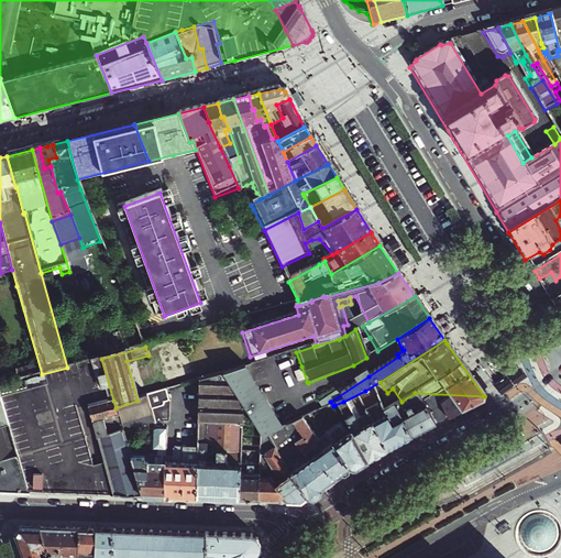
[(88,407),(113,401),(101,359),(99,359),(67,368),(42,374),(0,384),(0,397),(28,495),(112,499),(88,407)]
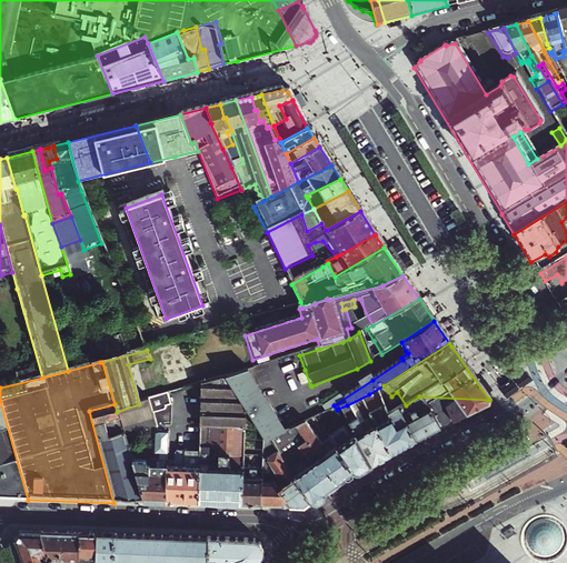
[(310,385),(305,370),(294,373),(299,390),(310,385)]
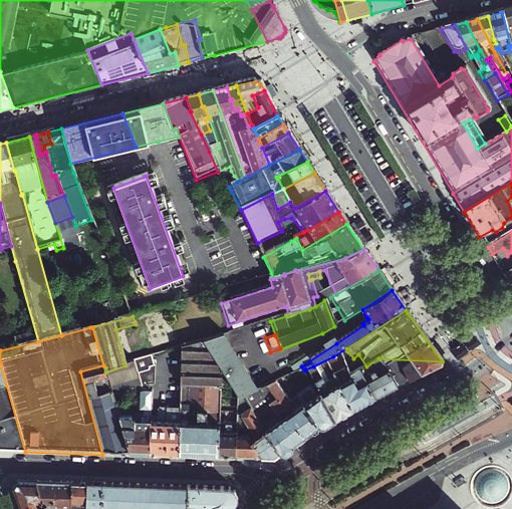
[(203,342),(221,370),(236,396),(239,400),(243,398),(255,393),(220,336),(203,342)]
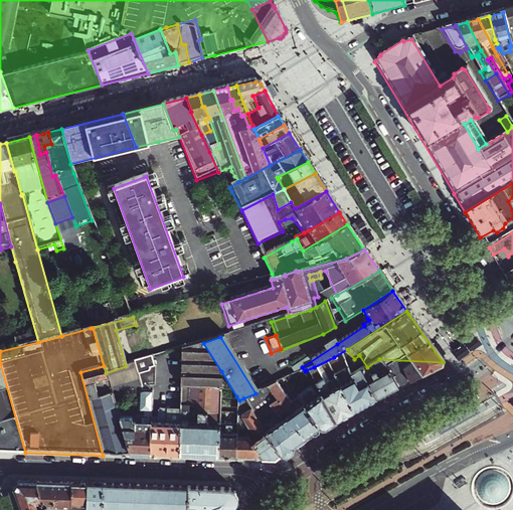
[(181,349),(180,412),(179,428),(188,428),(189,388),(220,389),(221,371),(203,343),(181,349)]
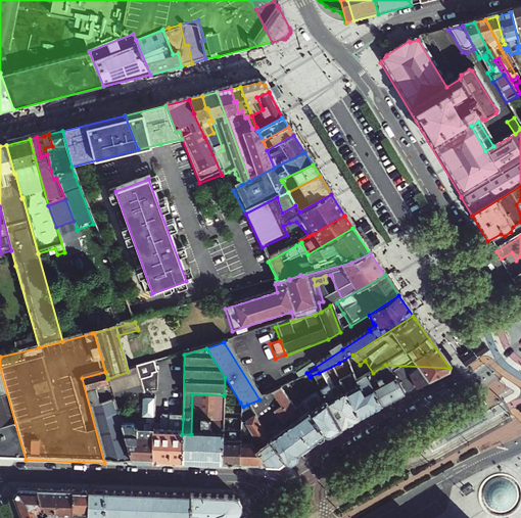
[(145,425),(153,426),(154,399),(152,399),(152,394),(157,394),(157,375),(156,375),(152,365),(133,371),(144,401),(141,402),(140,416),(145,417),(145,425)]
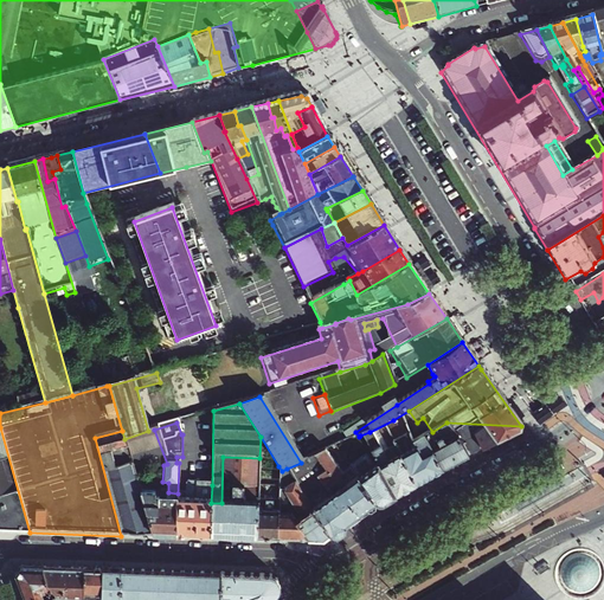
[(466,460),(468,459),(447,423),(432,432),(423,438),(443,472),(451,468),(466,460)]
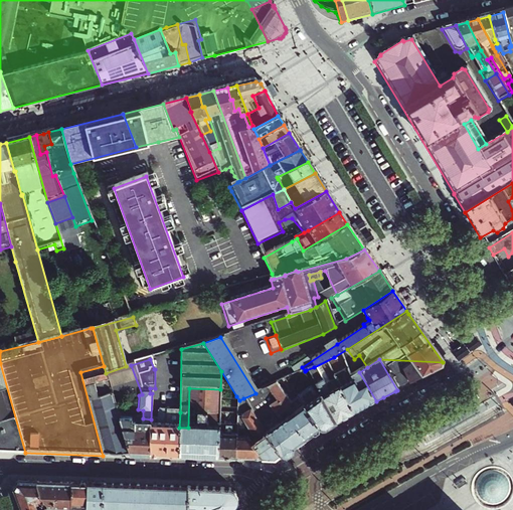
[(443,362),(379,359),(397,390),(402,388),(442,368),(443,362)]
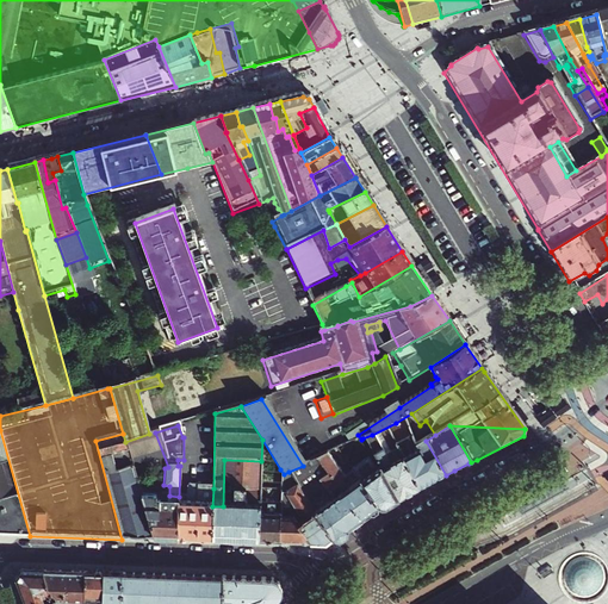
[(0,535),(30,536),(0,430),(0,535)]
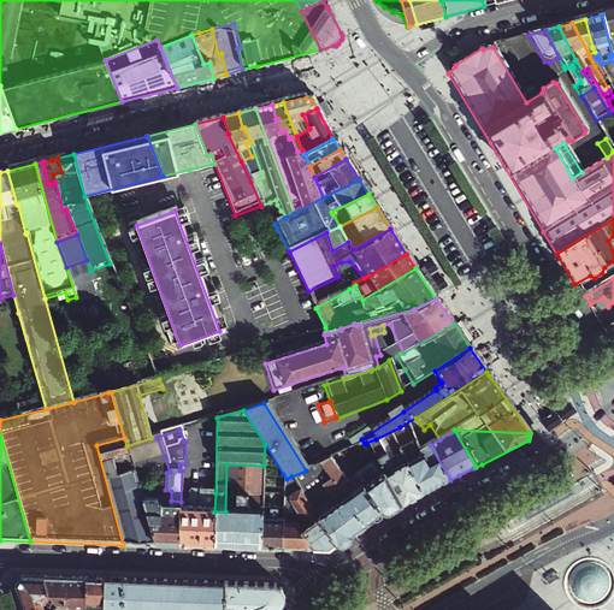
[(127,446),(124,438),(96,445),(123,545),(155,546),(142,502),(136,480),(166,473),(170,472),(157,437),(151,438),(127,446)]
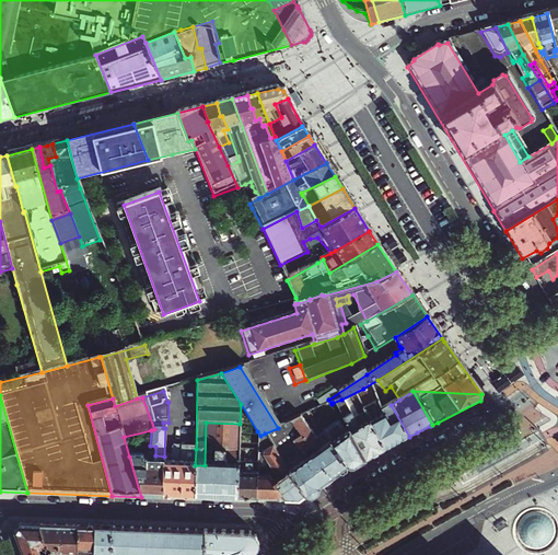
[(348,431),(365,462),(385,451),(364,414),(353,420),(341,400),(333,403),(348,431)]
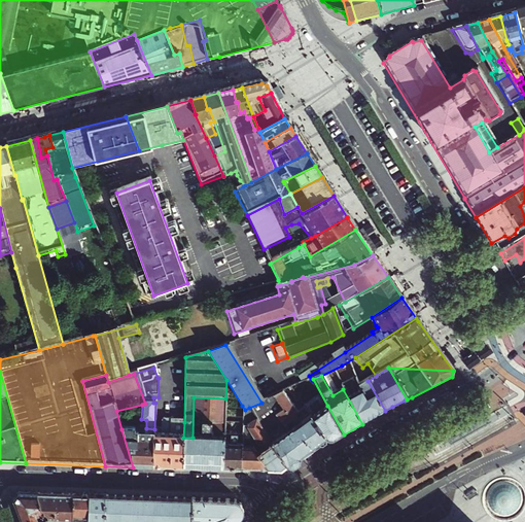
[(385,411),(368,381),(355,387),(354,384),(352,380),(341,386),(343,389),(362,424),(385,411)]
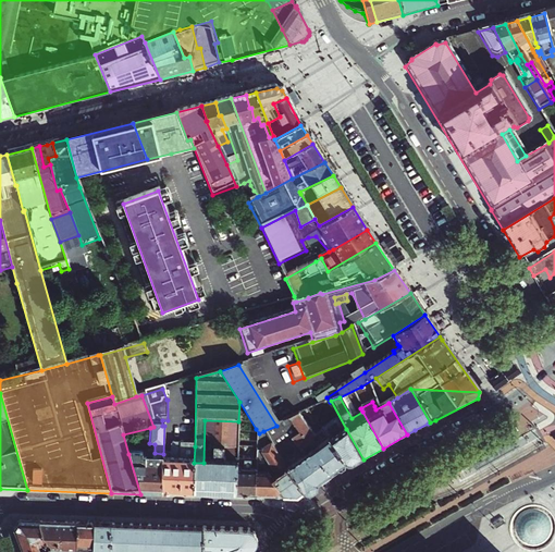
[(313,443),(313,440),(297,416),(276,426),(263,431),(304,494),(305,493),(306,494),(311,495),(317,491),(317,487),(316,486),(332,475),(335,473),(336,474),(341,475),(348,469),(328,441),(317,449),(313,443)]
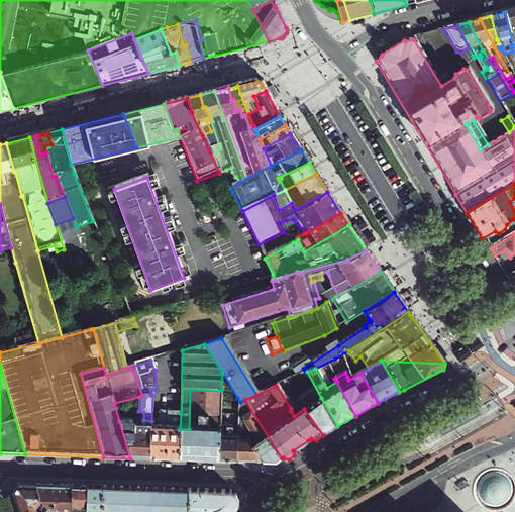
[(190,390),(189,429),(188,461),(205,462),(207,418),(220,418),(221,391),(190,390)]
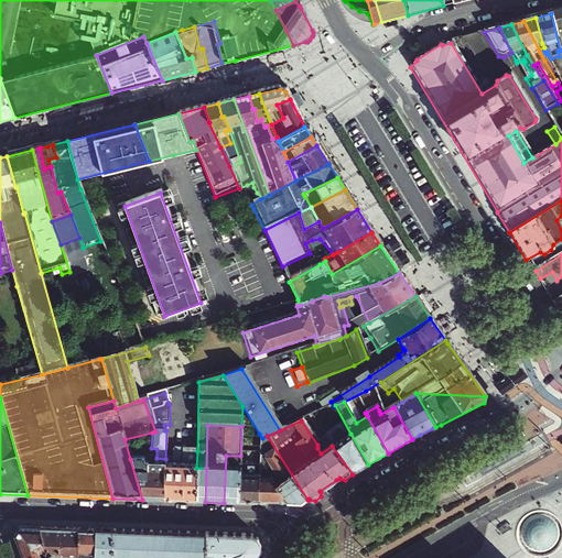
[(326,439),(332,446),(353,474),(366,466),(368,465),(350,434),(347,436),(339,425),(324,436),(326,439)]
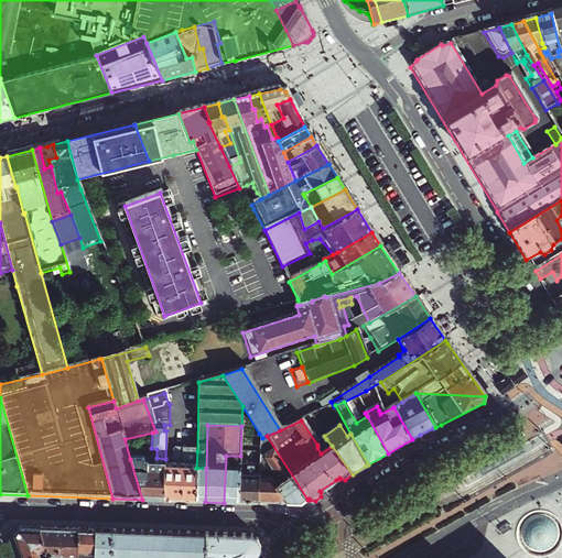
[(301,505),(307,500),(267,436),(262,438),(259,434),(259,466),(258,504),(269,504),(289,504),(301,505)]
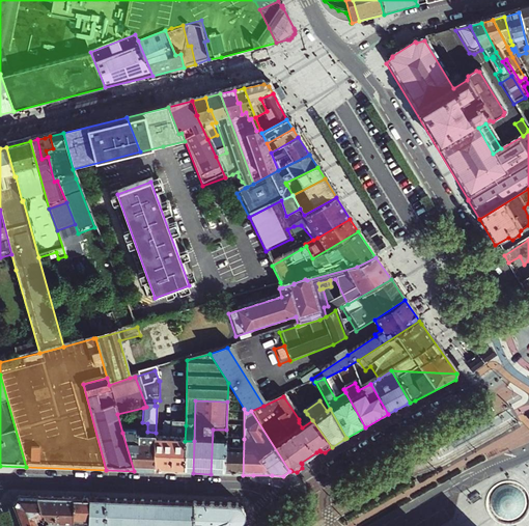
[(302,427),(312,420),(307,414),(299,419),(299,422),(302,427)]
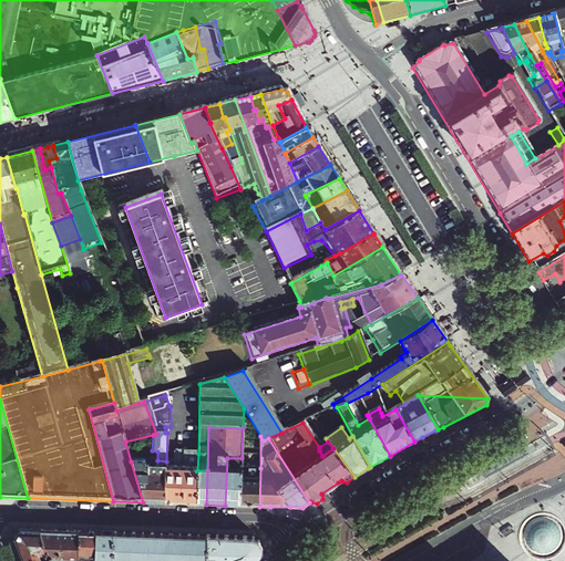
[(143,502),(164,502),(166,467),(166,461),(157,460),(157,452),(152,450),(152,459),(147,464),(146,468),(143,468),(144,465),(141,463),(131,461),(143,502)]
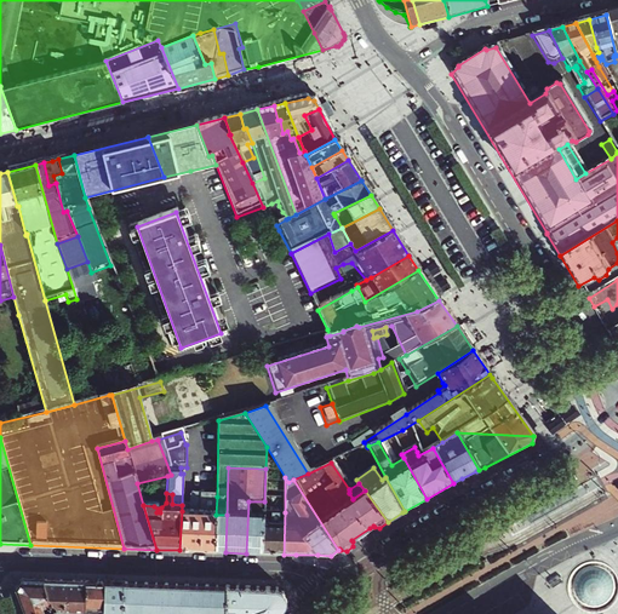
[(179,550),(215,552),(216,515),(217,497),(193,494),(190,498),(190,511),(182,511),(179,550)]
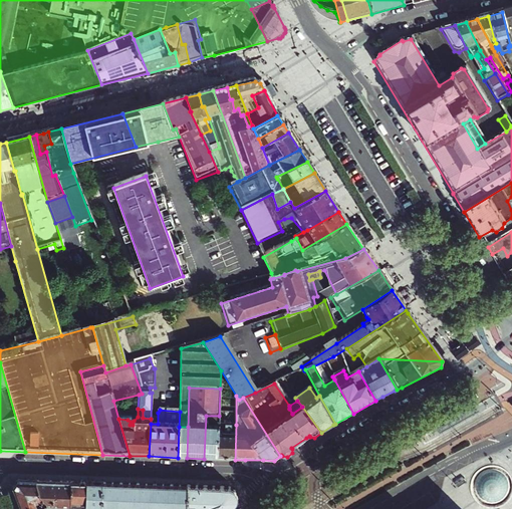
[(206,416),(204,459),(218,459),(219,424),(219,416),(206,416)]
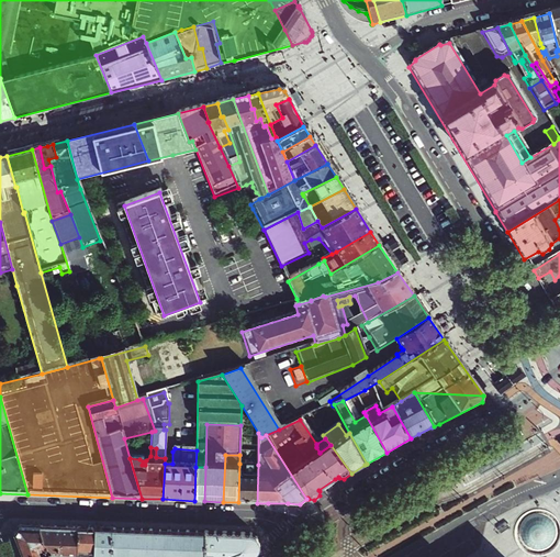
[(257,503),(258,465),(239,464),(238,502),(257,503)]
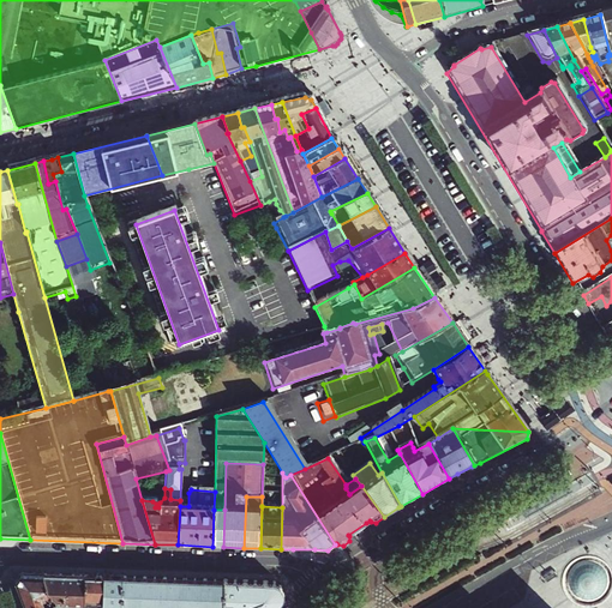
[(214,510),(213,547),(223,547),(225,510),(214,510)]
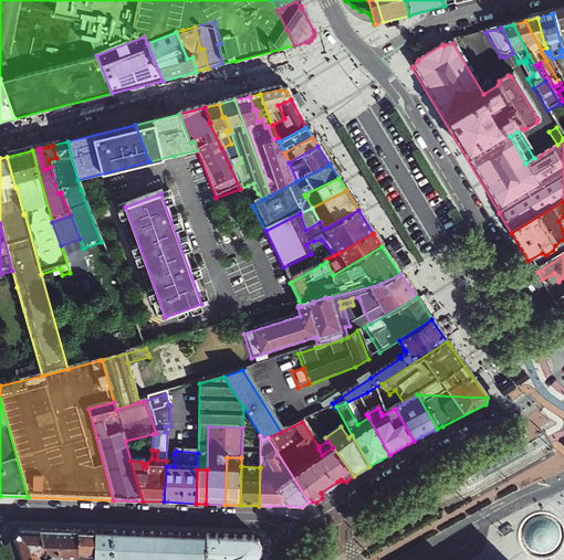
[(556,558),(559,556),(561,552),(563,548),(563,545),(563,541),(563,537),(563,534),(561,530),(559,527),(556,524),(553,521),(550,520),(546,519),(542,518),(539,518),(534,519),(531,521),(528,522),(524,526),(522,528),(521,531),(519,536),(519,539),(519,543),(519,547),(521,550),(522,553),(525,557),(528,559),(555,559),(556,558)]
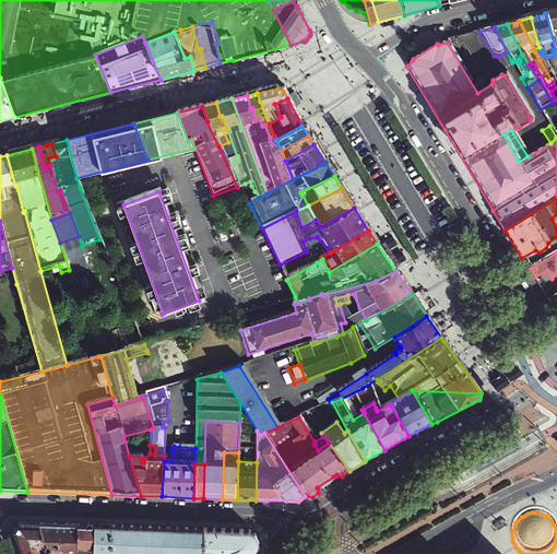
[(48,547),(39,527),(20,526),(15,533),(22,553),(42,553),(40,551),(48,547)]
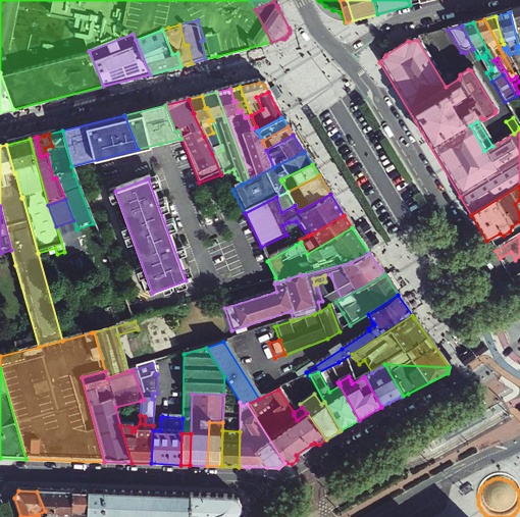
[(37,492),(45,511),(47,516),(71,516),(71,513),(72,493),(37,492)]
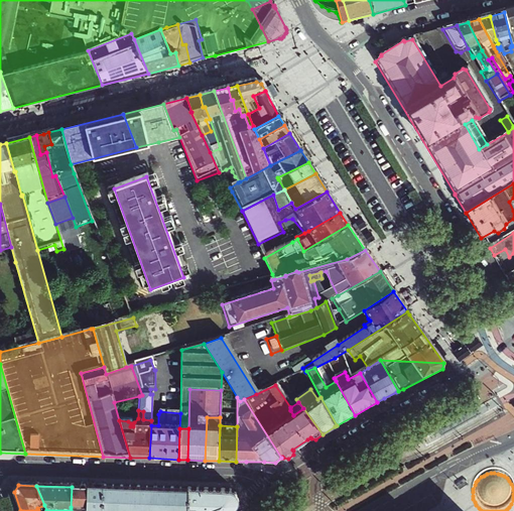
[(88,488),(72,487),(71,507),(87,508),(88,488)]
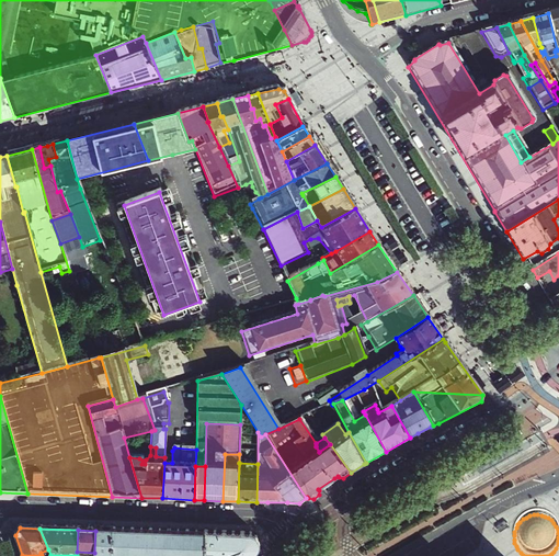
[(95,531),(94,553),(94,555),(112,555),(113,531),(95,531)]
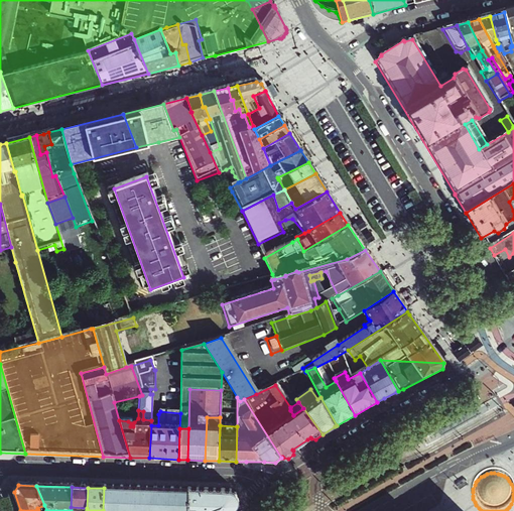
[(185,510),(187,491),(104,488),(103,510),(185,510)]
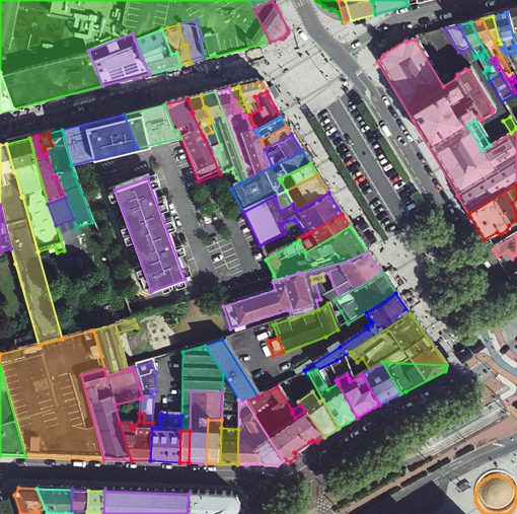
[(230,496),(189,494),(187,513),(236,513),(238,511),(239,508),(239,505),(238,503),(237,500),(235,498),(232,497),(230,496)]
